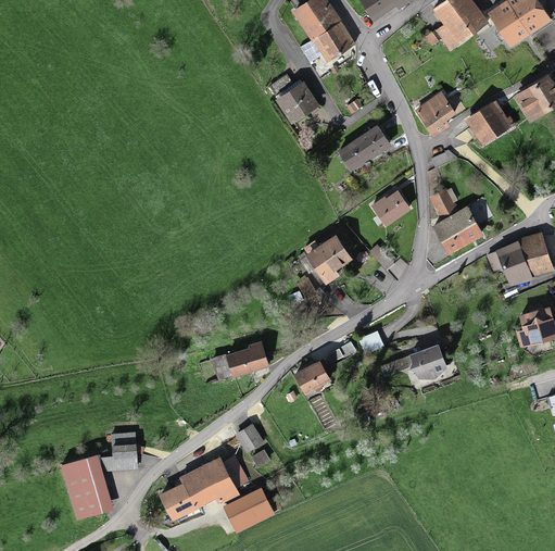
[(306,0),(293,9),(313,38),(322,50),(328,60),(356,41),(327,0),(306,0)]
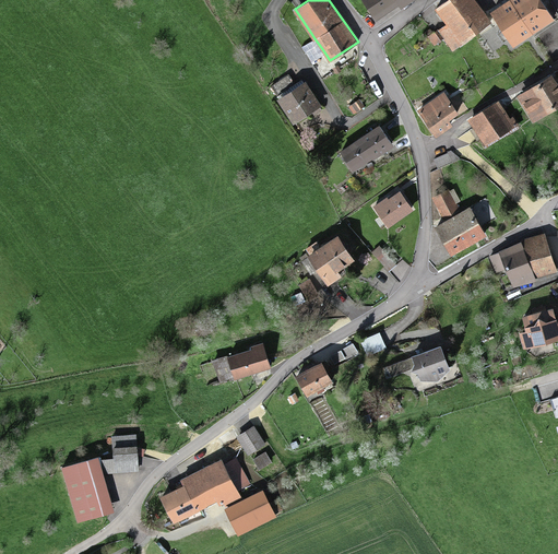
[(364,0),(376,19),(403,0),(364,0)]
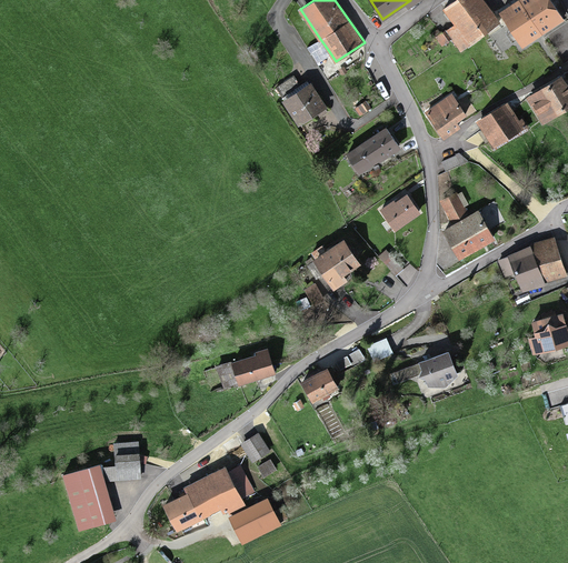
[(457,0),(446,9),(457,23),(439,37),(445,43),(452,38),(461,49),(499,20),(484,0),(457,0)]
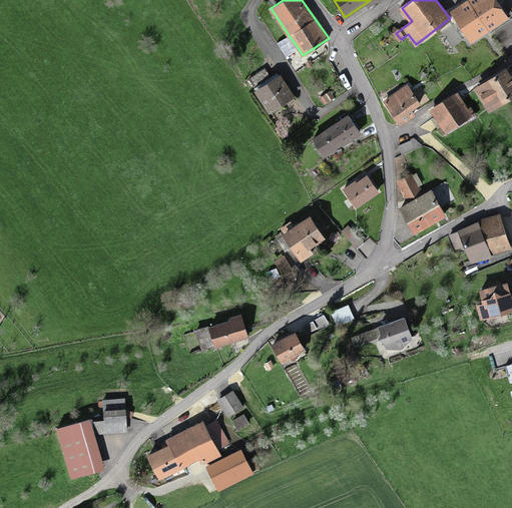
[(467,0),(451,10),(470,41),(507,19),(495,0),(467,0)]
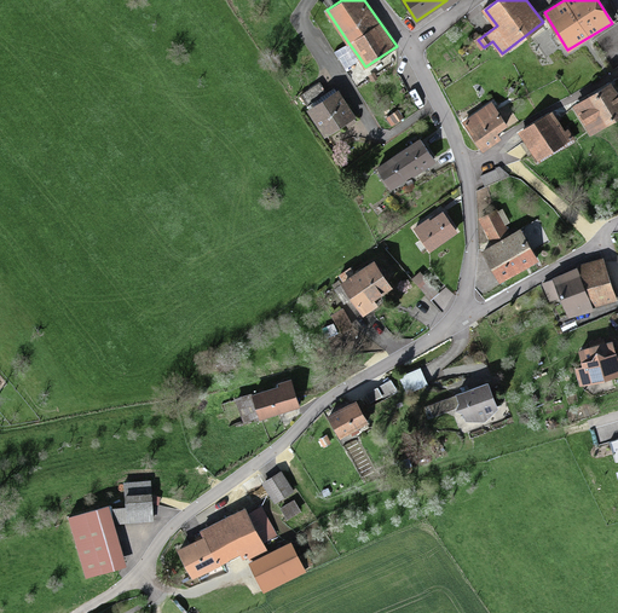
[(358,56),(348,42),(338,50),(347,64),(358,56)]
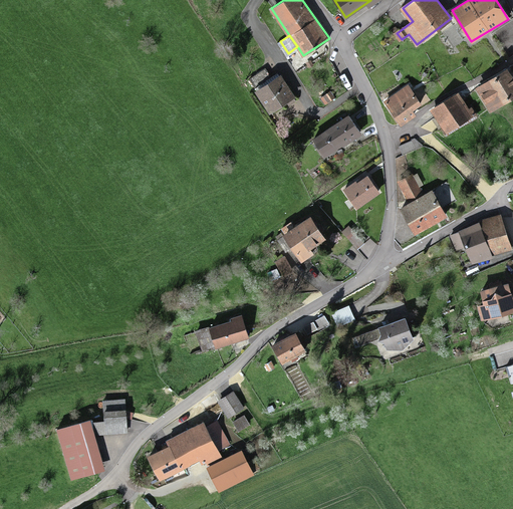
[(512,82),(506,71),(477,87),(490,110),(512,97),(512,82)]
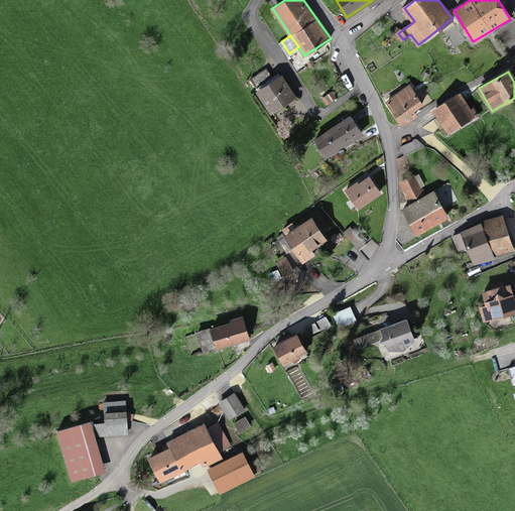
[(281,76),(257,91),(270,113),(295,98),(281,76)]
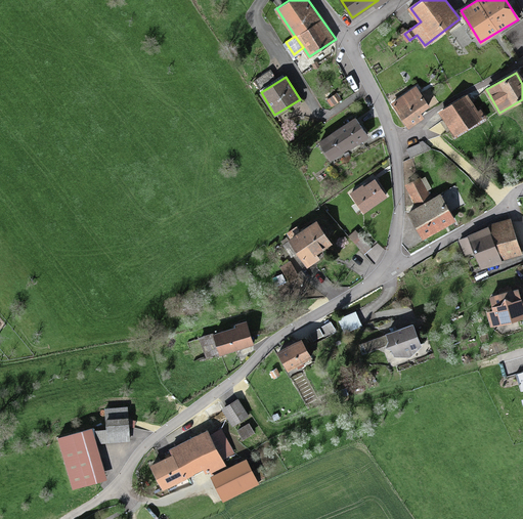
[(416,85),(393,102),(410,126),(433,109),(416,85)]
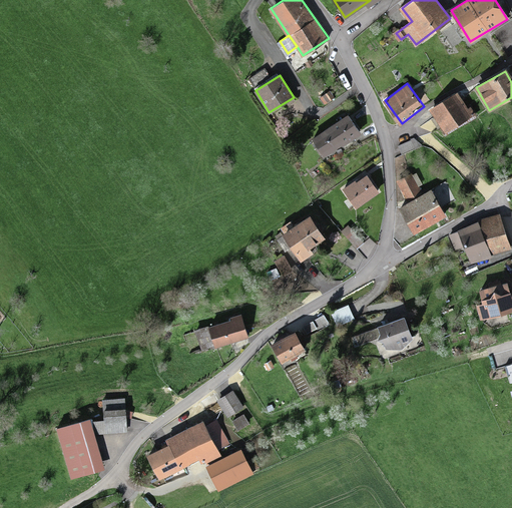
[(432,111),(445,131),(472,114),(459,94),(432,111)]
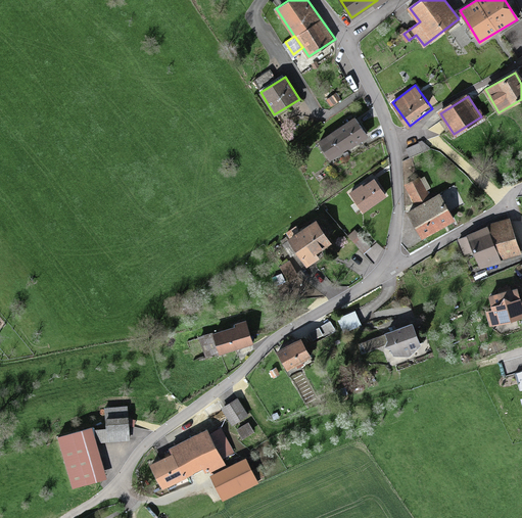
[(353,119),(320,141),(331,159),(366,138),(353,119)]
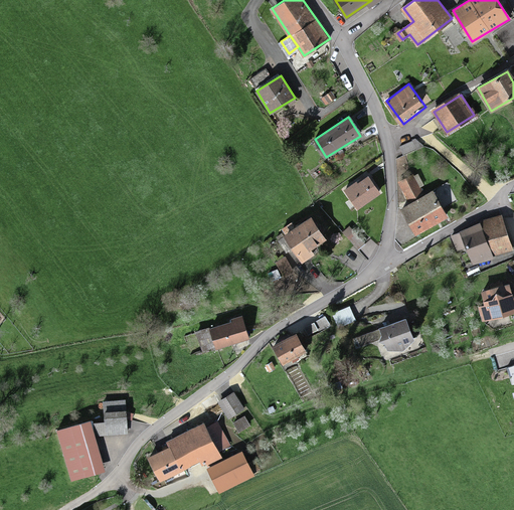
[(414,136),(401,145),(405,152),(419,143),(414,136)]
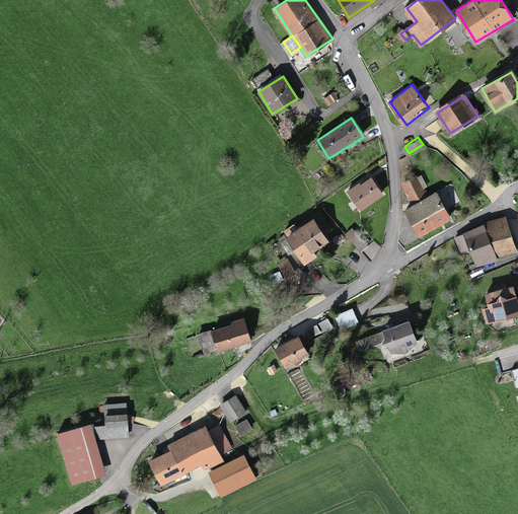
[(454,164),(449,170),(458,176),(462,171),(454,164)]
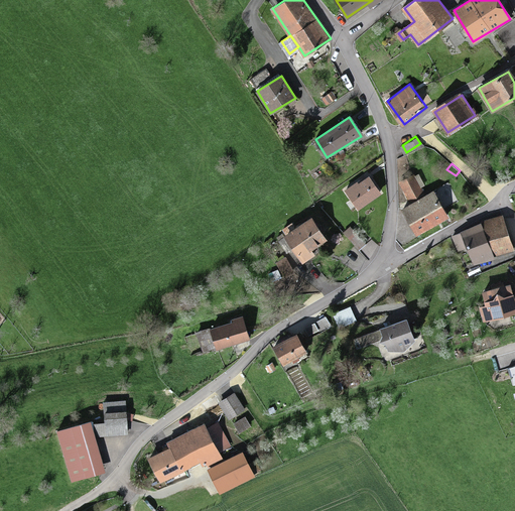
[(414,173),(401,181),(411,199),(424,192),(414,173)]
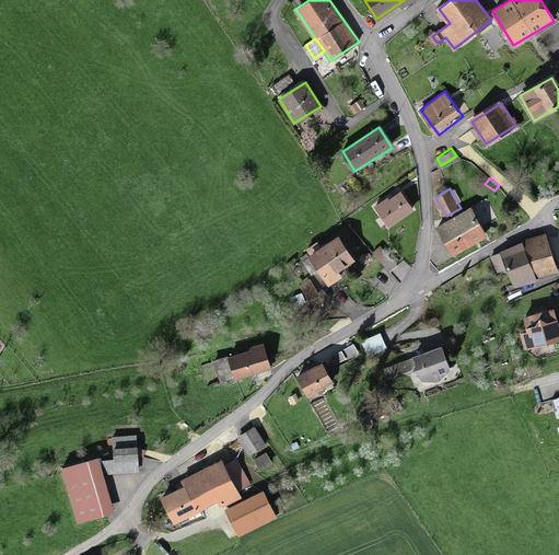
[(389,227),(411,208),(397,192),(388,199),(386,197),(373,208),(389,227)]
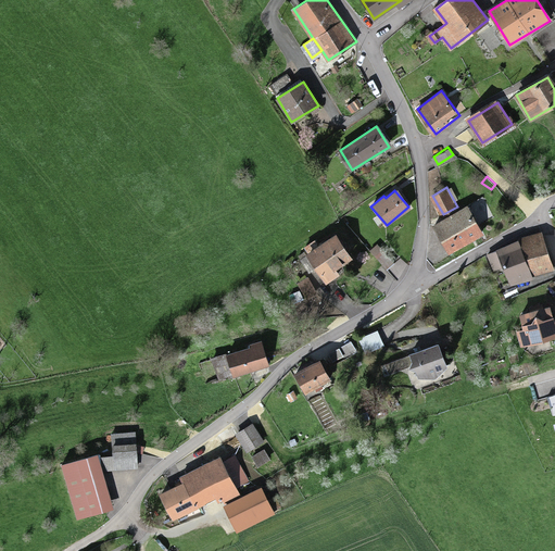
[(465,207),(433,226),(450,252),(481,233),(465,207)]
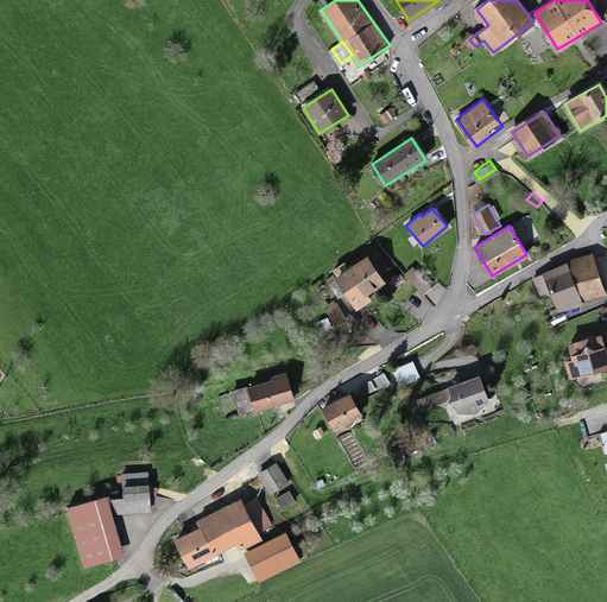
[(566,264),(581,301),(606,290),(590,253),(566,264)]
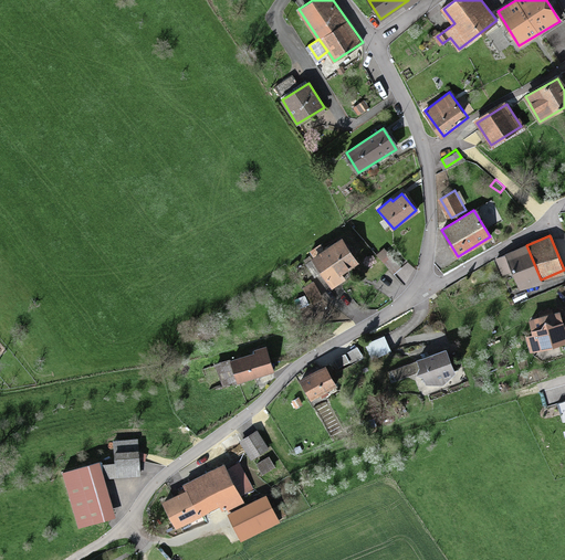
[(342,240),(314,260),(331,283),(358,264),(342,240)]
